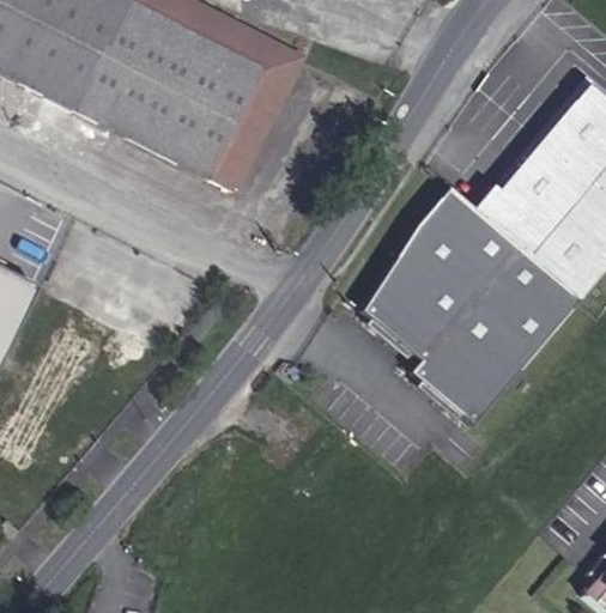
[(0,0),(0,71),(236,194),(305,56),(194,0),(133,0),(132,2),(126,0),(0,0)]
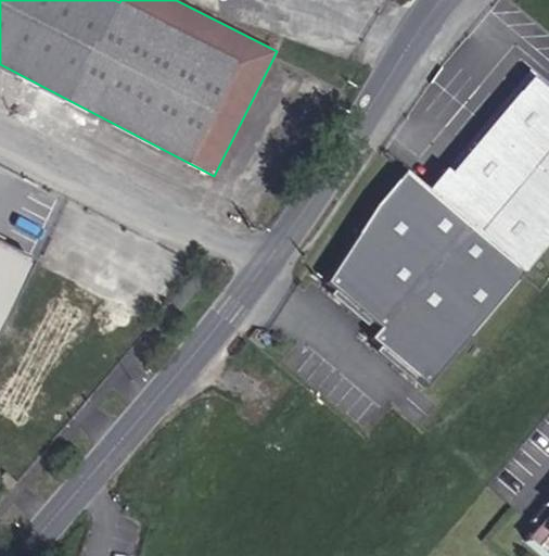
[(548,87),(533,74),(430,190),(407,172),(377,206),(329,286),(335,289),(329,297),(370,329),(375,323),(384,328),(373,342),(431,387),(548,245),(548,87)]
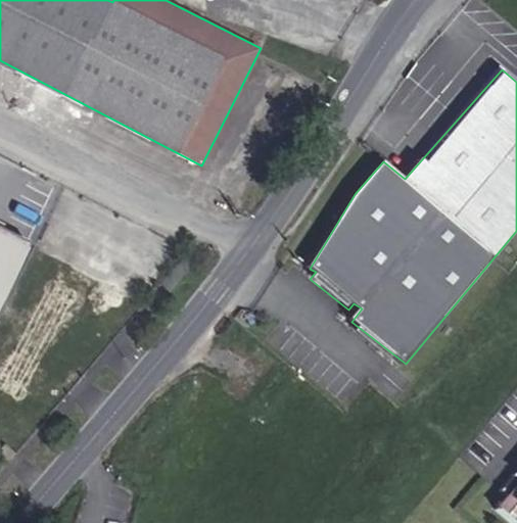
[(0,327),(43,243),(0,221),(0,327)]
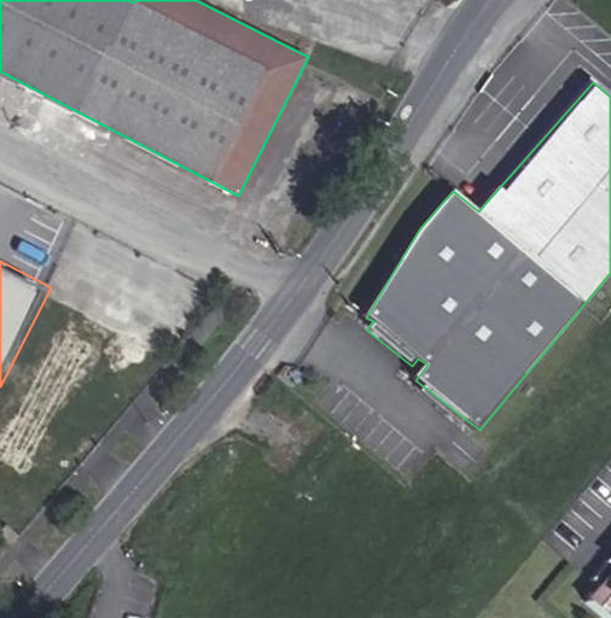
[(12,534),(0,523),(0,541),(4,543),(12,534)]
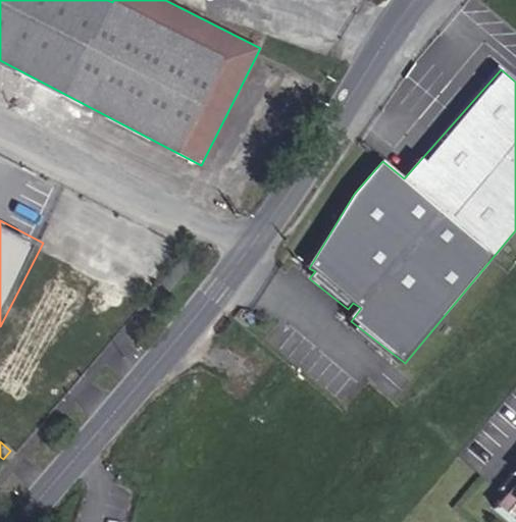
[(505,494),(515,483),(515,475),(512,473),(498,489),(505,494)]
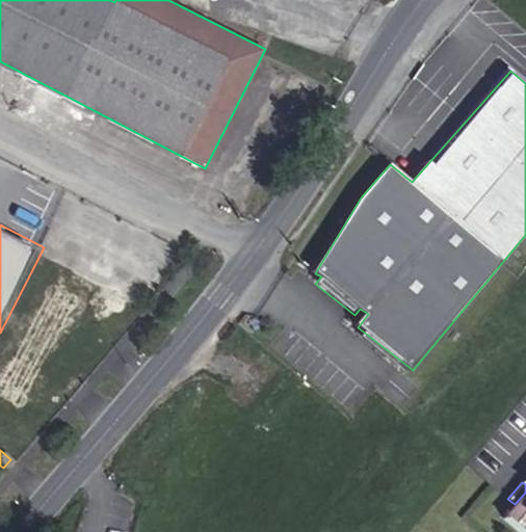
[(503,517),(520,531),(525,531),(525,493),(515,504),(503,517)]
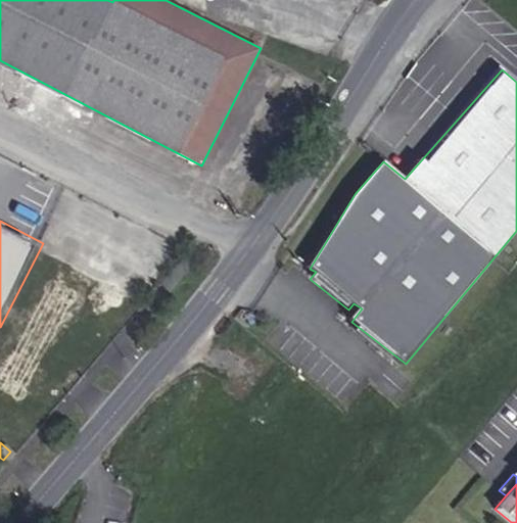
All buildings are outlined.
